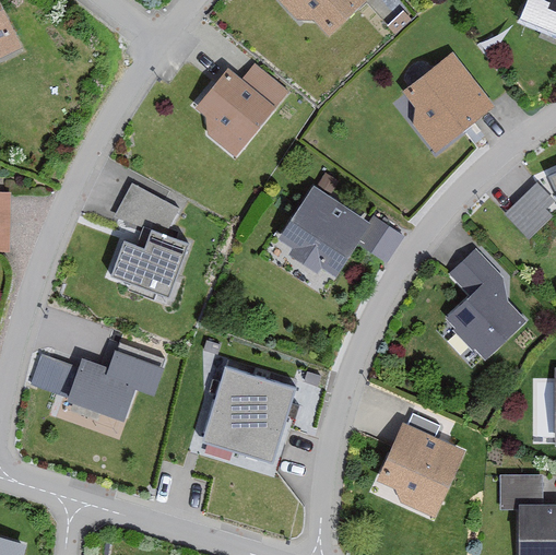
[(279,0),(296,20),(310,18),(326,35),(365,0),(279,0)]
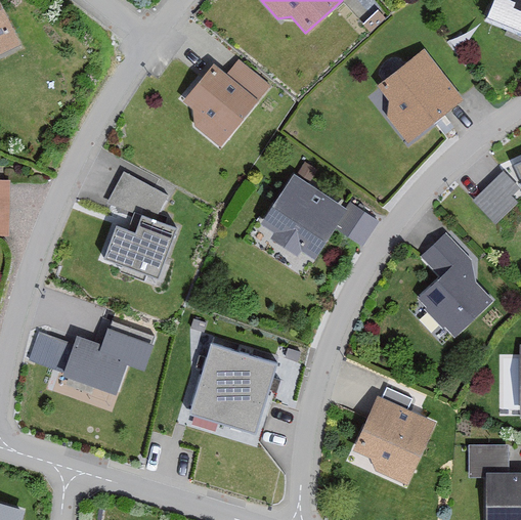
[(492,0),(485,17),(520,33),(520,0),(492,0)]
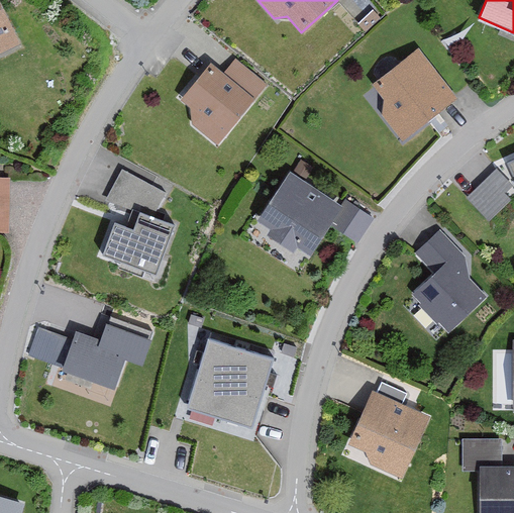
[(0,53),(18,44),(0,5),(0,53)]
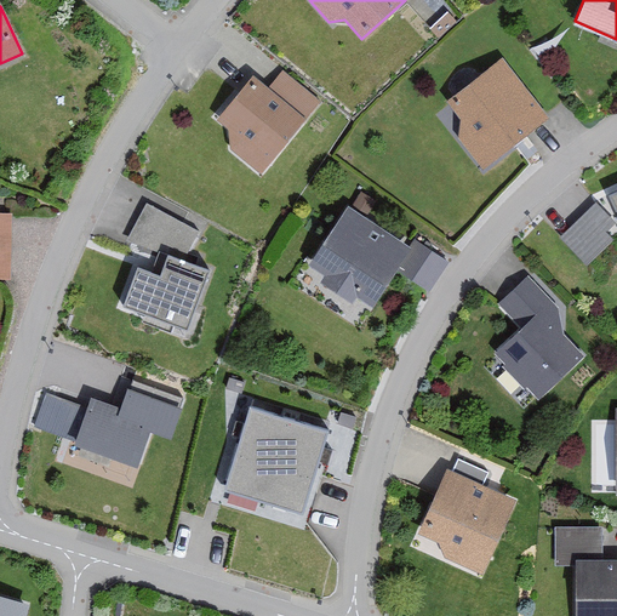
[(460,118),(457,137),(480,167),(548,118),(503,57),(446,100),(460,118)]
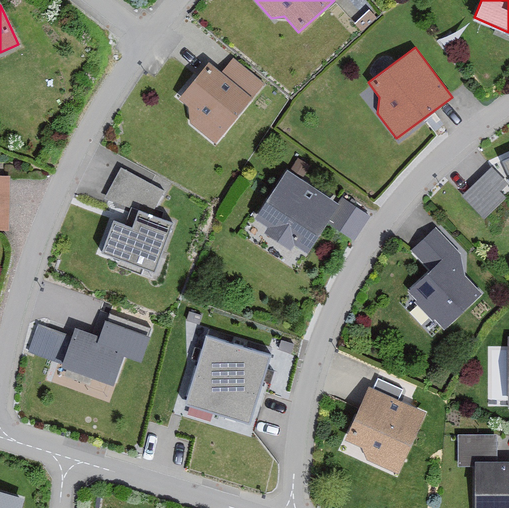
[(190,108),(191,123),(215,143),(264,84),(235,59),(222,74),(209,63),(179,99),(190,108)]
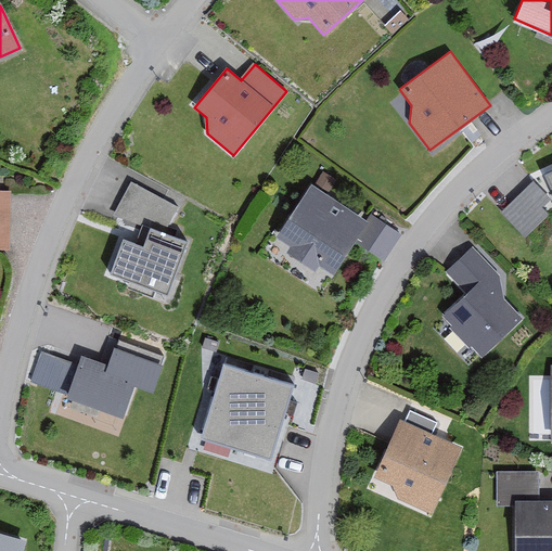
[(368,220),(311,183),(274,239),(330,276),(354,240),(382,258),(399,232),(372,215),(368,220)]
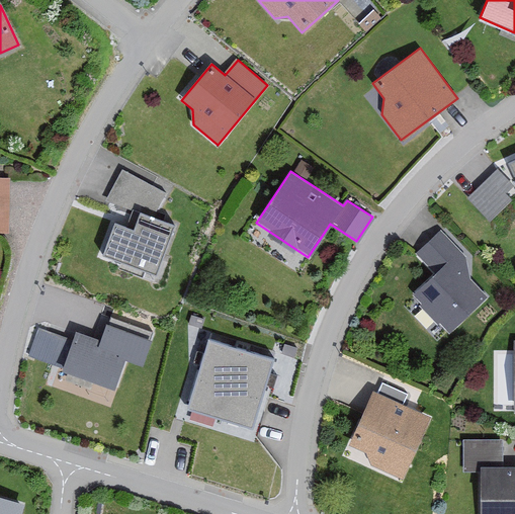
[(514,191),(497,172),(468,198),(492,223),(514,200),(514,191)]
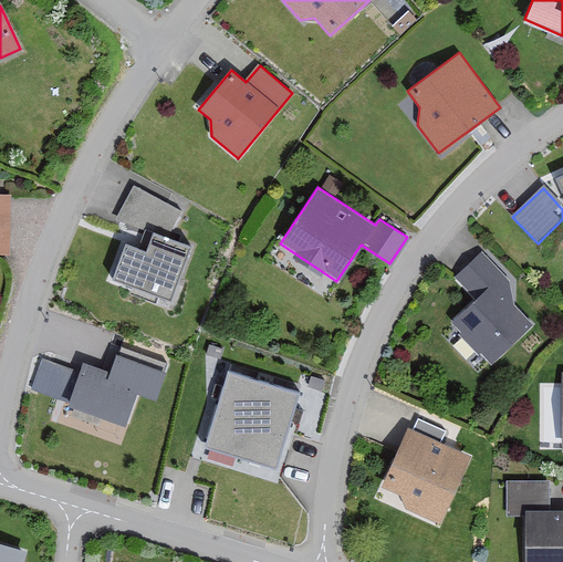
[(150,249),(129,242),(117,276),(174,295),(193,243),(157,231),(150,249)]
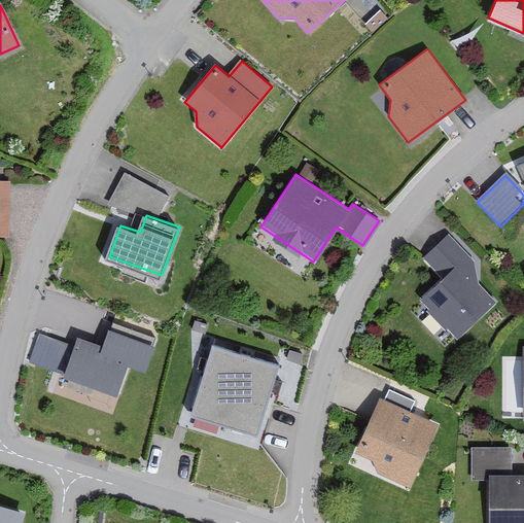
[(494,302),(478,285),(474,263),(448,236),(423,258),(441,278),(418,300),(456,338),(494,302)]
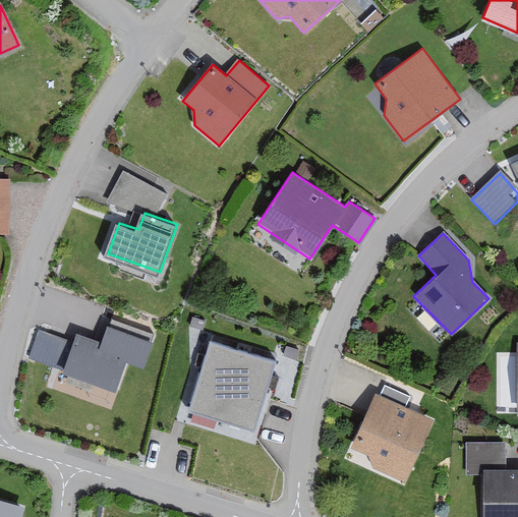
[(126,352),(75,334),(62,370),(113,389),(126,352)]
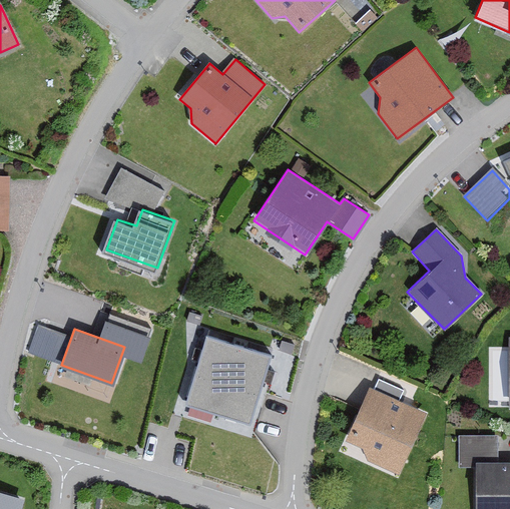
[(266,354),(204,337),(185,403),(246,421),(266,354)]
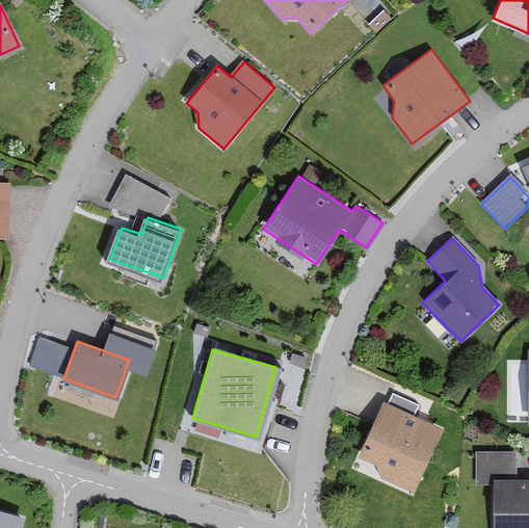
[(359,457),(378,467),(380,474),(413,489),(441,426),(384,401),(359,457)]
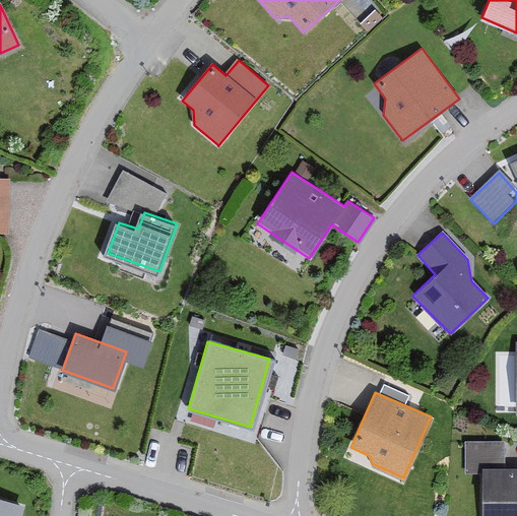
[(480,515),(516,515),(516,468),(505,468),(505,443),(464,444),(464,477),(480,477),(480,515)]
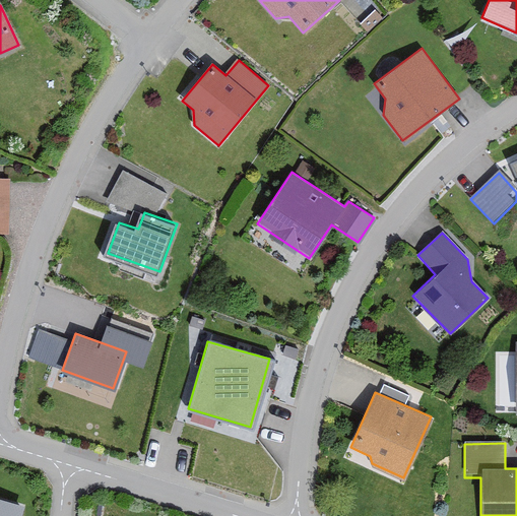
[(18,515),(22,505),(0,499),(0,515),(18,515)]
